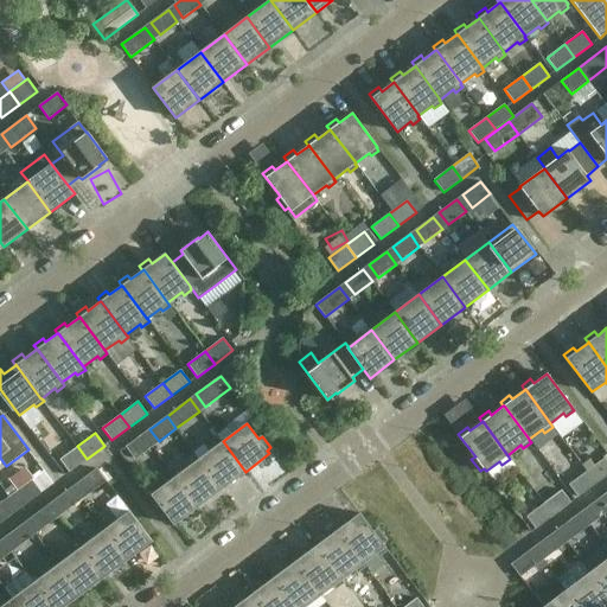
[(144,434),(126,447),(135,459),(153,446),(144,434)]
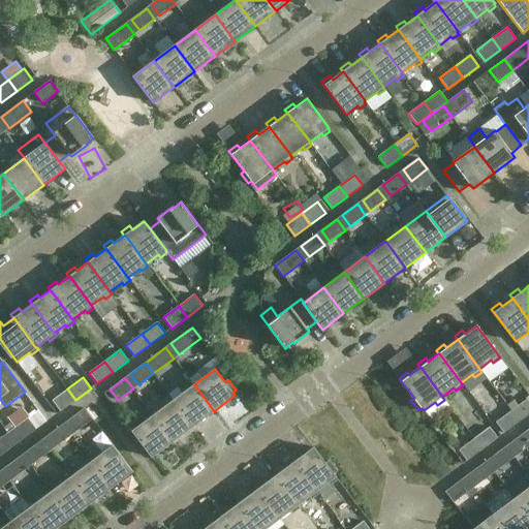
[(193,426),(214,411),(194,384),(174,400),(193,426)]
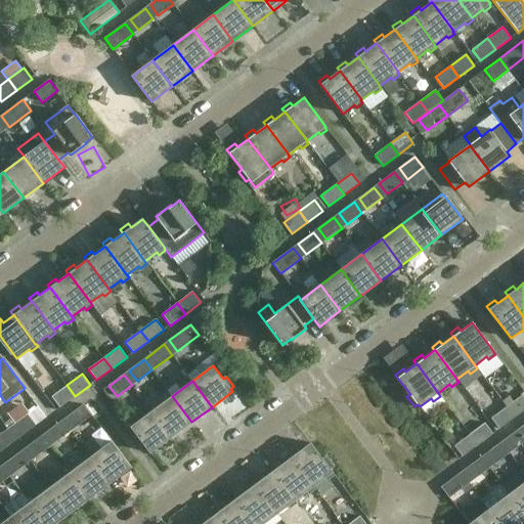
[(75,396),(67,385),(52,397),(59,407),(75,396)]
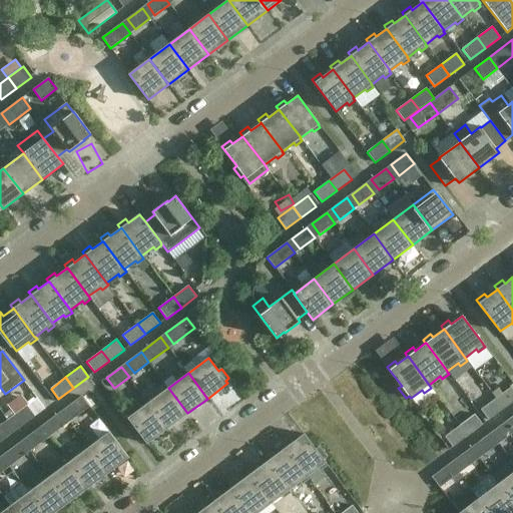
[(495,399),(503,409),(512,401),(512,390),(510,387),(495,399)]
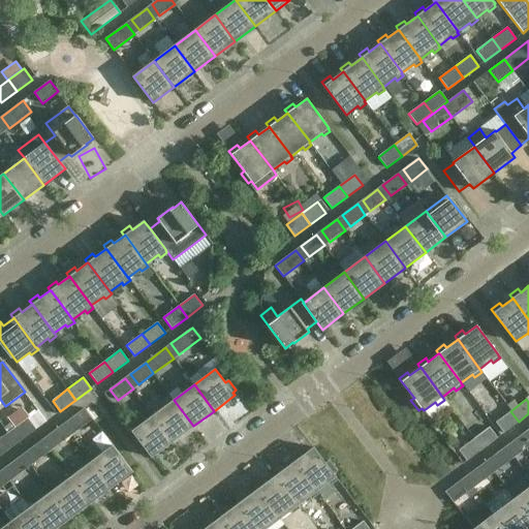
[(174,400),(153,415),(173,441),(193,426),(174,400)]
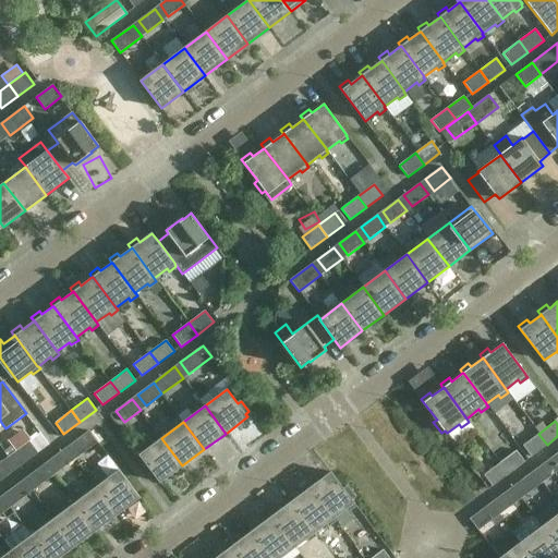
[(88,431),(73,443),(81,455),(97,443),(88,431)]
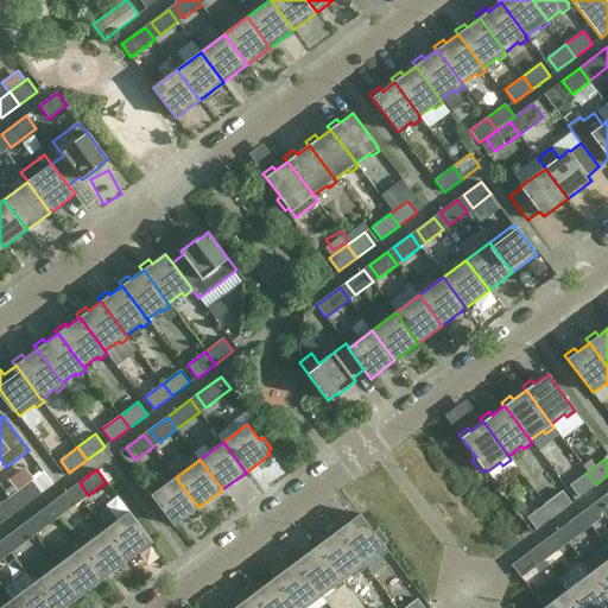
[(596,485),(587,473),(570,486),(580,498),(596,485)]
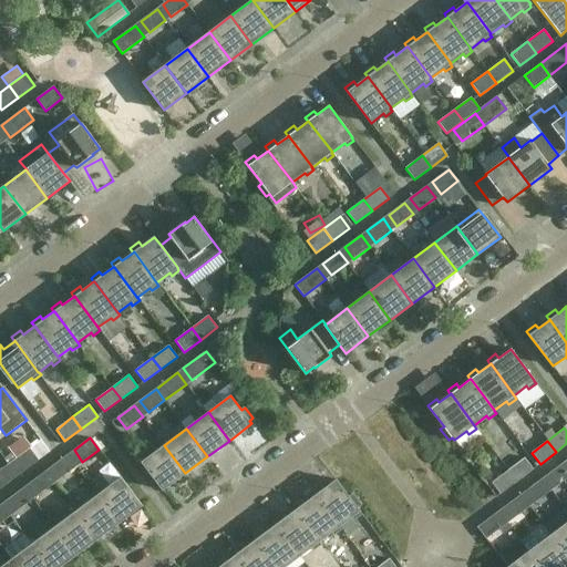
[(163,490),(185,473),(164,445),(142,462),(163,490)]
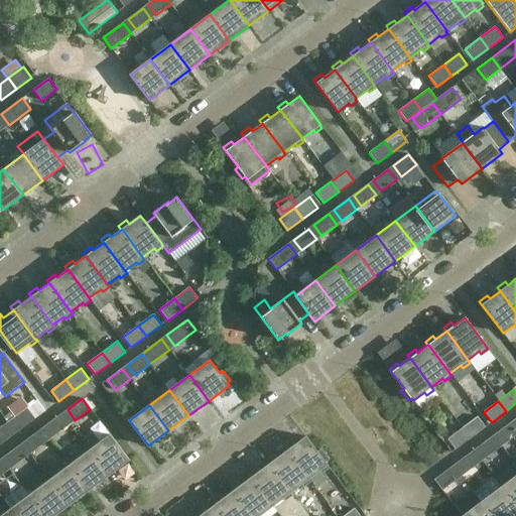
[(7,422),(15,433),(34,418),(27,408),(7,422)]
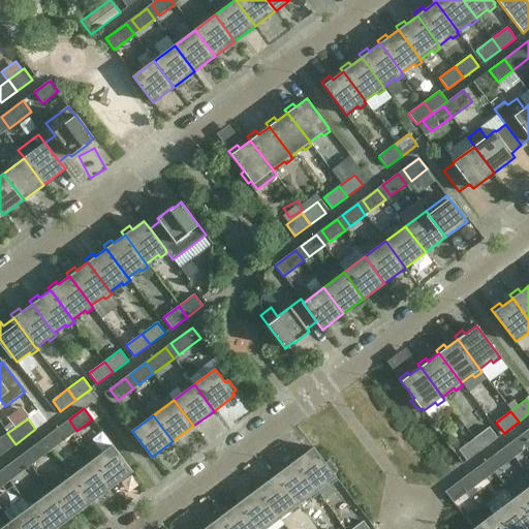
[(63,424),(49,435),(57,446),(71,435),(63,424)]
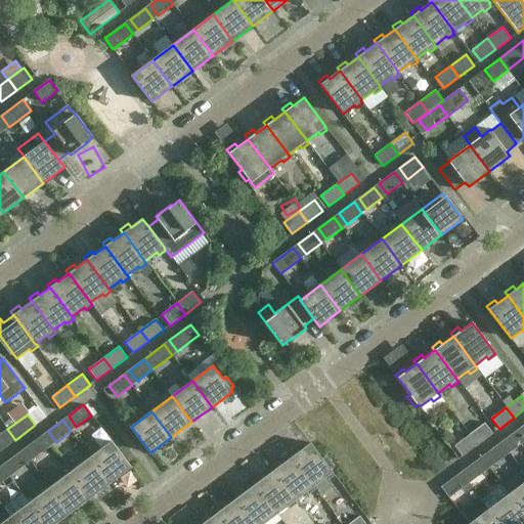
[(485,423),(470,434),(478,445),(492,434),(485,423)]
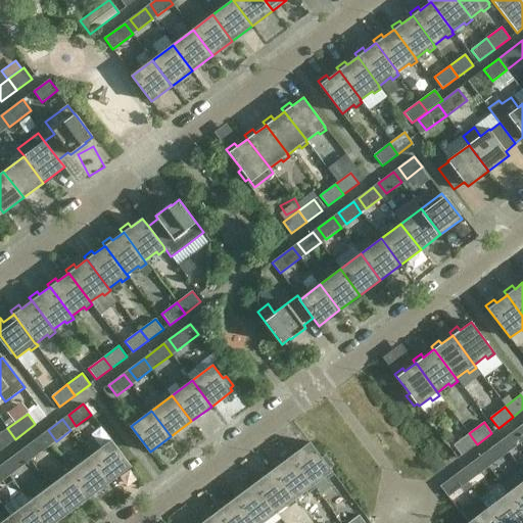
[(514,447),(522,440),(522,428),(521,426),(506,437),(514,447)]
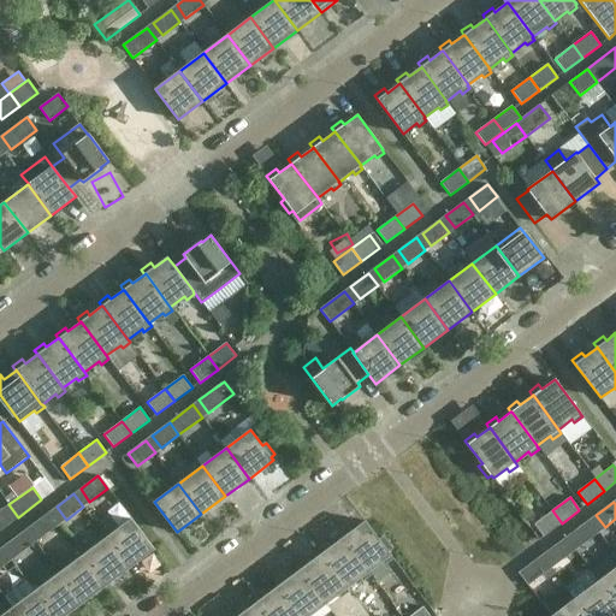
[(0,510),(0,531),(12,522),(18,517),(9,504),(3,509),(0,510)]
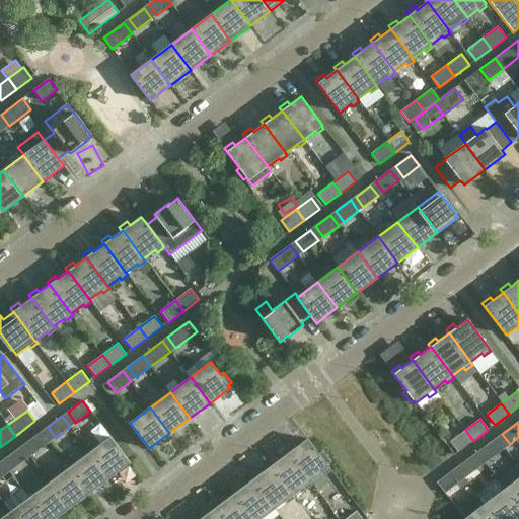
[(458,452),(473,441),(465,430),(450,441),(458,452)]
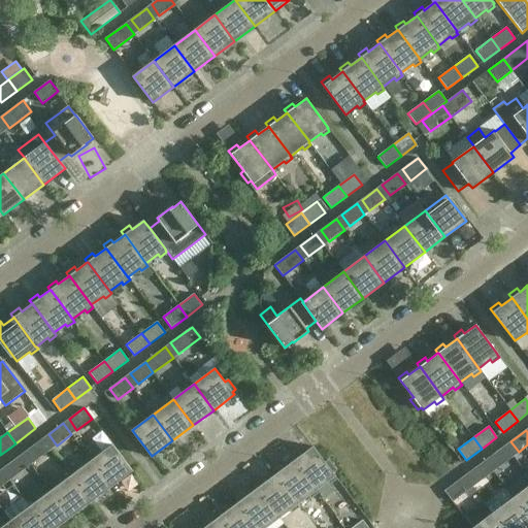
[(43,438),(28,450),(36,460),(52,449),(43,438)]
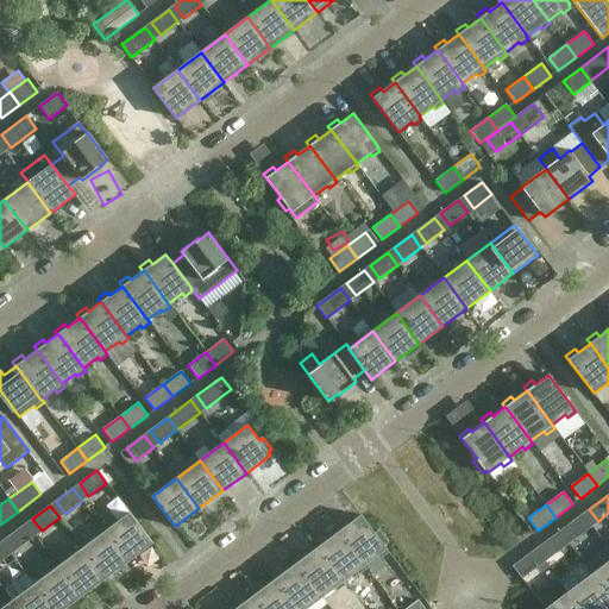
[(130,513),(106,531),(129,562),(152,542),(130,513)]
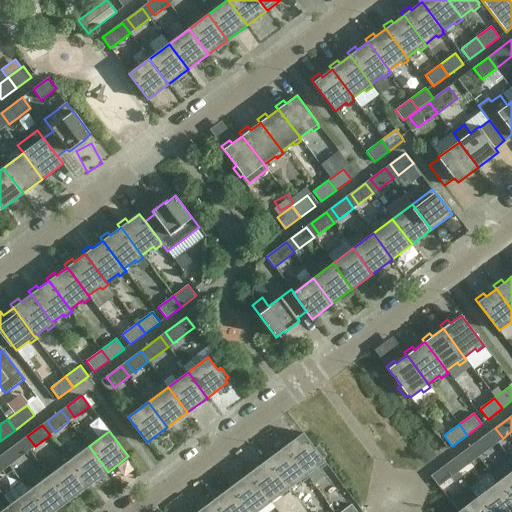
[(483,453),(498,442),(490,432),(475,443),(483,453)]
